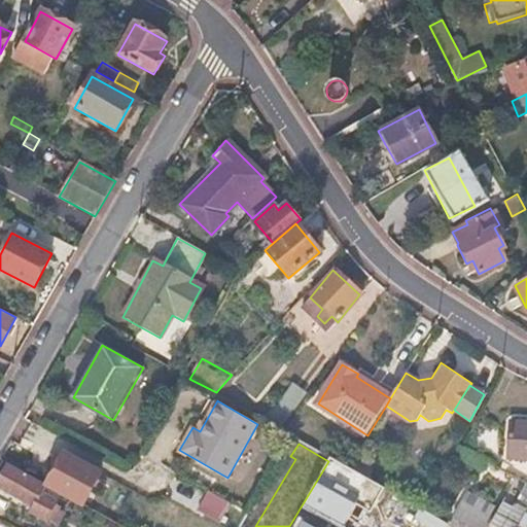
[(101,472),(64,452),(47,484),(84,503),(101,472)]
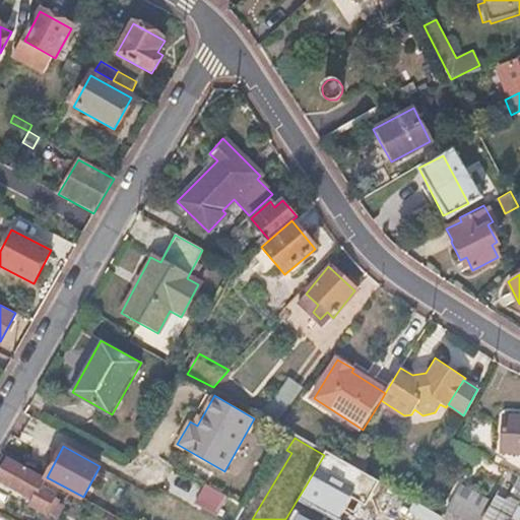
[(372,459),(351,448),(344,459),(366,471),(372,459)]
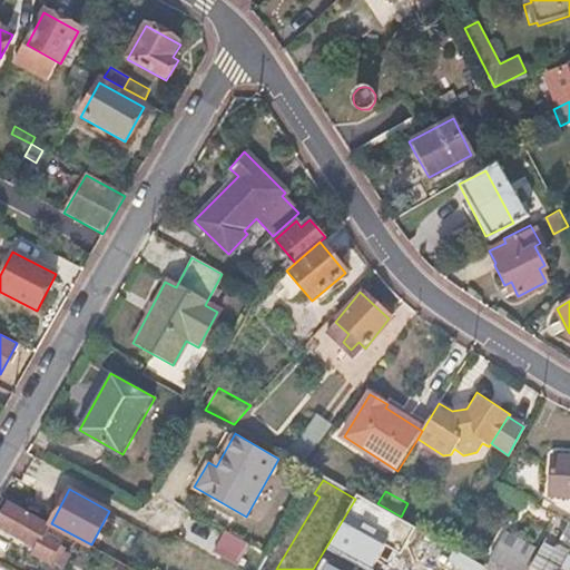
[(8,505),(0,520),(0,527),(37,548),(35,553),(52,562),(60,548),(64,542),(46,533),(49,528),(8,505)]
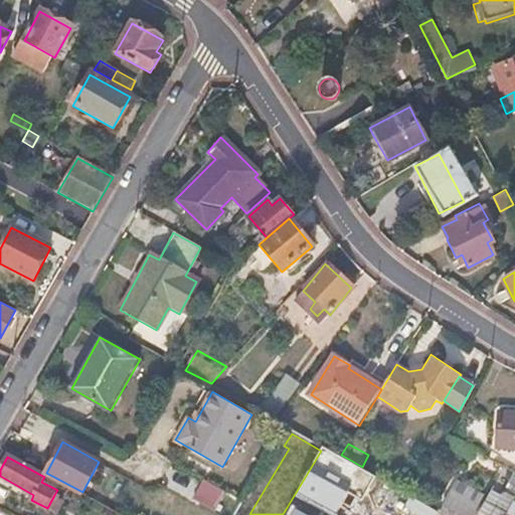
[(514,514),(514,473),(502,499),(510,504),(504,514),(514,514)]
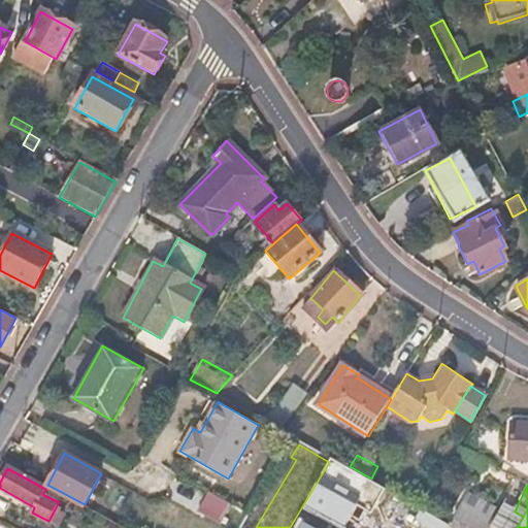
[(396,527),(402,518),(356,490),(333,527),(396,527)]
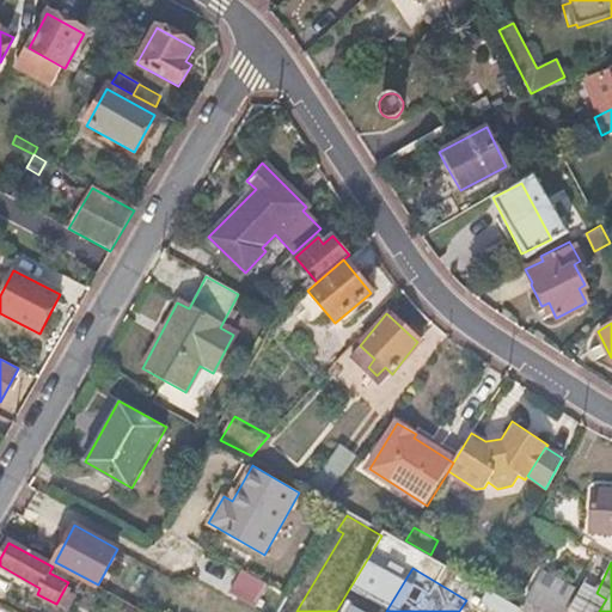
[(228,593),(261,611),(276,611),(286,597),(243,570),(228,593)]
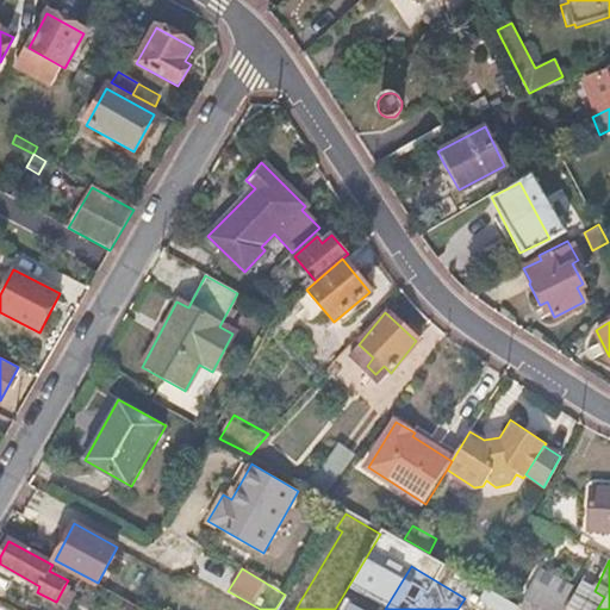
[(559,609),(572,589),(540,571),(524,597),(546,609),(559,609)]
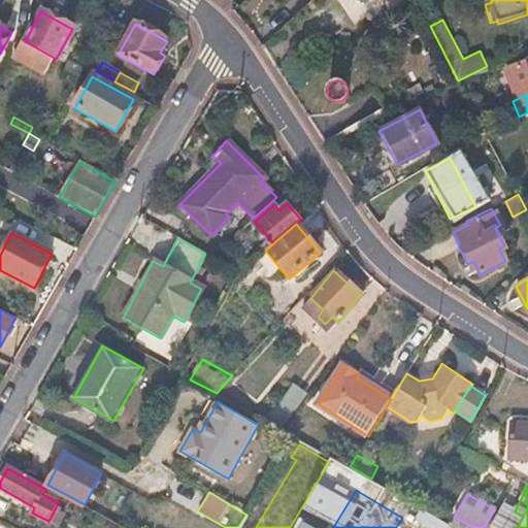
[(64,512),(56,507),(48,521),(57,526),(64,512)]
